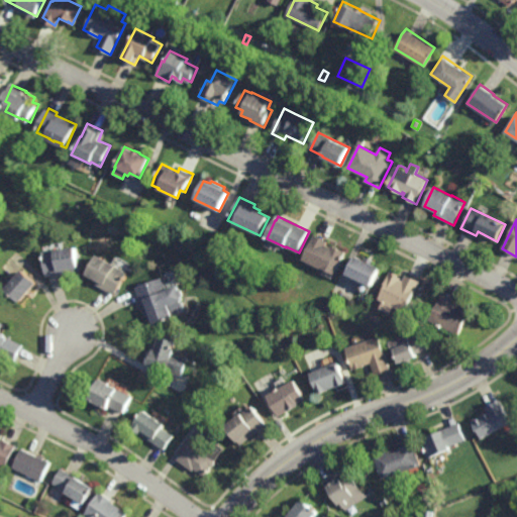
[(328,241),(326,245),(332,248),(333,246),(346,253),(335,276),(303,261),(313,240),(315,235),(328,241)]
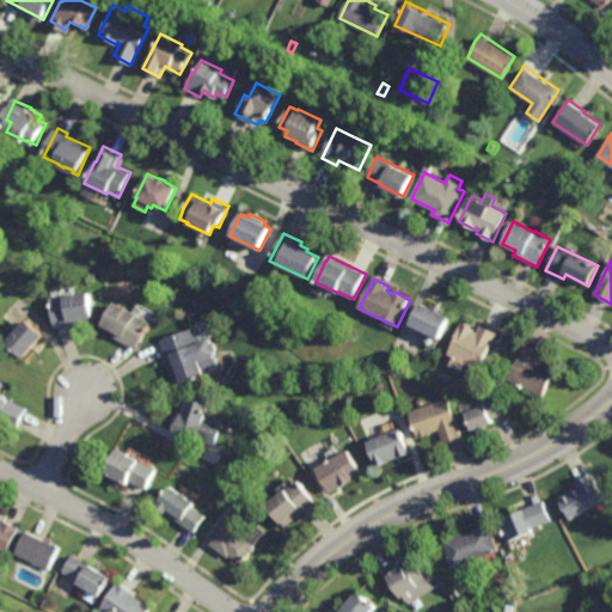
[(95,322),(59,328),(54,299),(69,297),(90,294),(95,322)]
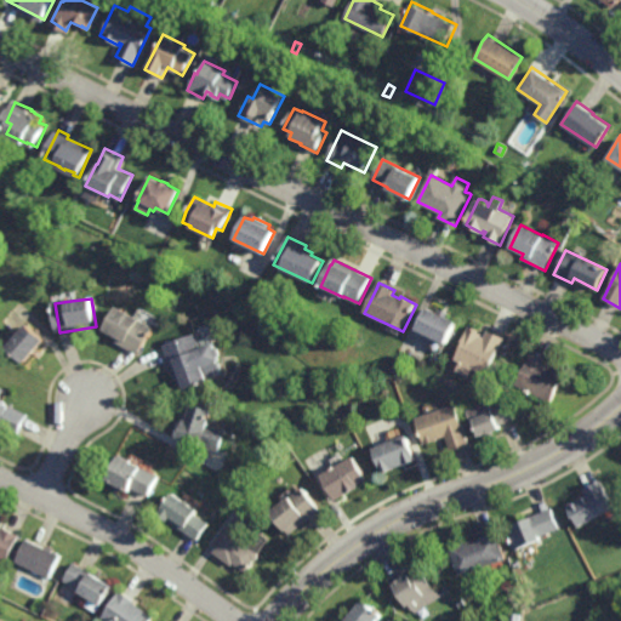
[(138,355),(115,342),(118,340),(102,331),(115,308),(153,329),(138,355)]
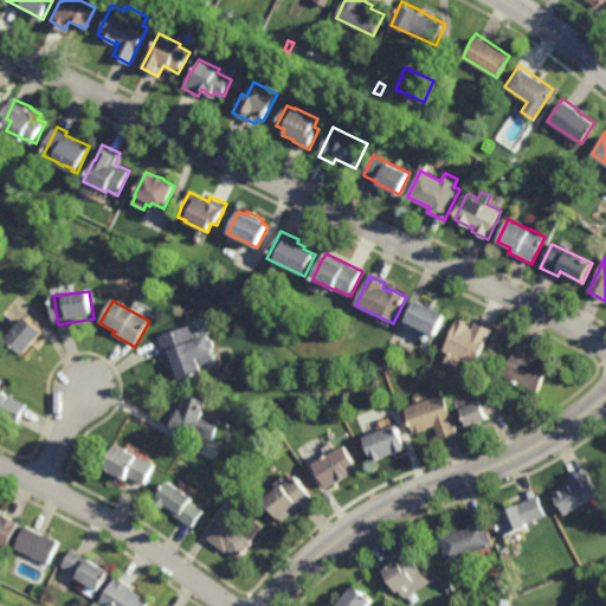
[(429,307),(431,302),(439,307),(437,310),(449,316),(438,337),(408,323),(419,302),(429,307)]
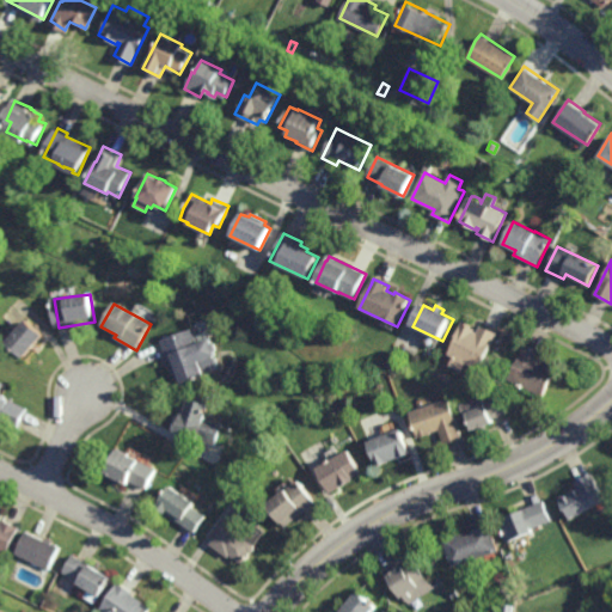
[(28,359),(11,343),(31,320),(49,336),(28,359)]
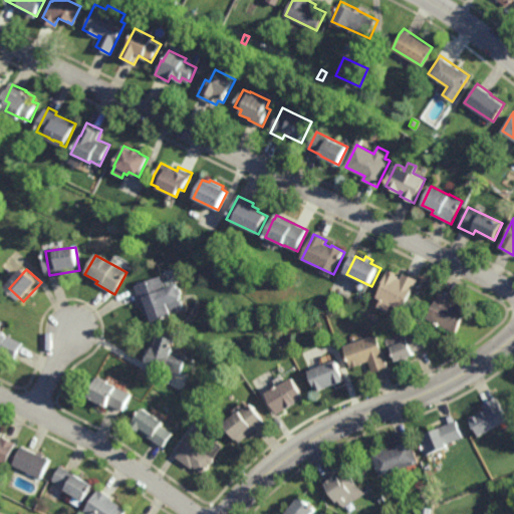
[(401,280),(404,274),(417,280),(402,311),(383,302),(384,300),(382,299),(381,300),(377,298),(384,284),(383,283),(388,275),(387,275),(390,270),(396,273),(395,276),(399,277),(398,278),(401,280)]
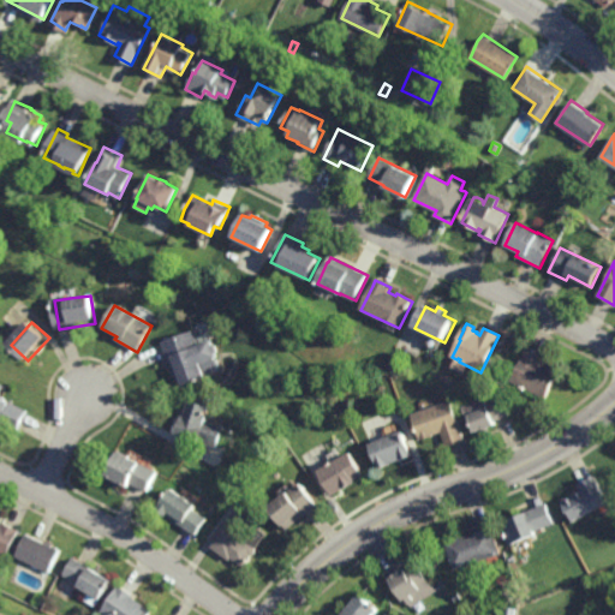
[(198,346),(210,342),(213,347),(214,346),(216,346),(218,352),(215,354),(218,359),(215,359),(216,362),(218,360),(220,368),(219,368),(220,371),(206,377),(183,386),(179,387),(169,359),(168,359),(162,342),(193,332),(198,346)]
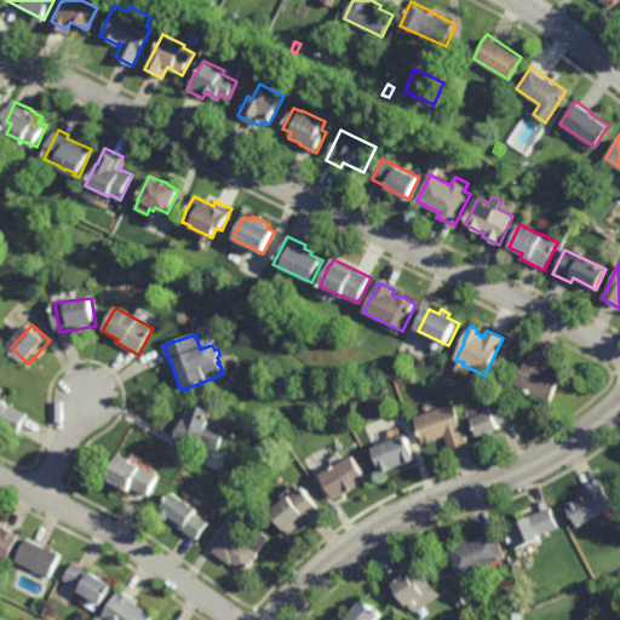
[(550,402),(515,386),(530,351),(547,360),(546,363),(556,368),(555,372),(562,375),(550,402)]
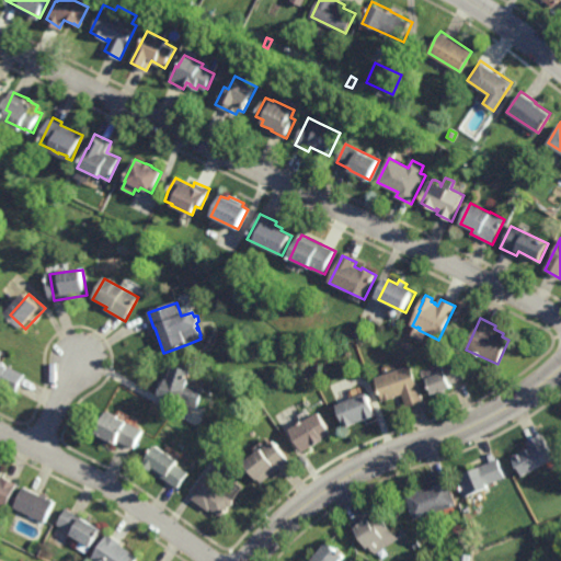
[(442,396),(441,393),(433,397),(424,371),(443,364),(441,358),(457,353),(458,352),(461,362),(458,363),(465,380),(450,386),(451,389),(447,391),(447,392),(442,396)]
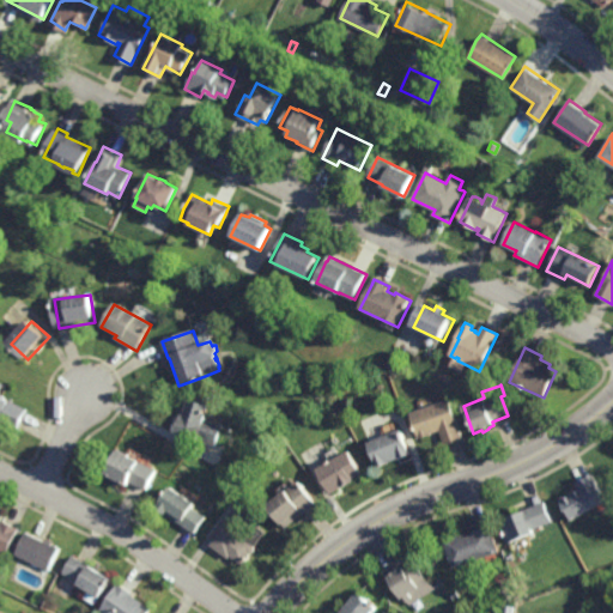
[(0,394),(11,400),(30,410),(20,430),(0,420),(1,419),(0,418),(0,394)]
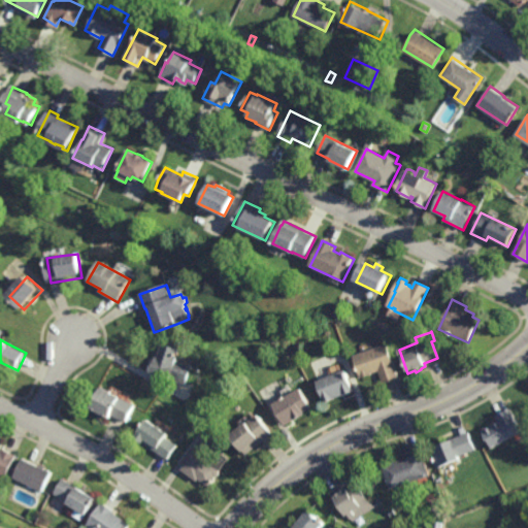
[(177,363),(193,368),(190,376),(188,385),(172,380),(171,382),(155,375),(155,374),(150,373),(154,362),(155,362),(162,339),(183,345),(180,351),(182,351),(177,363)]
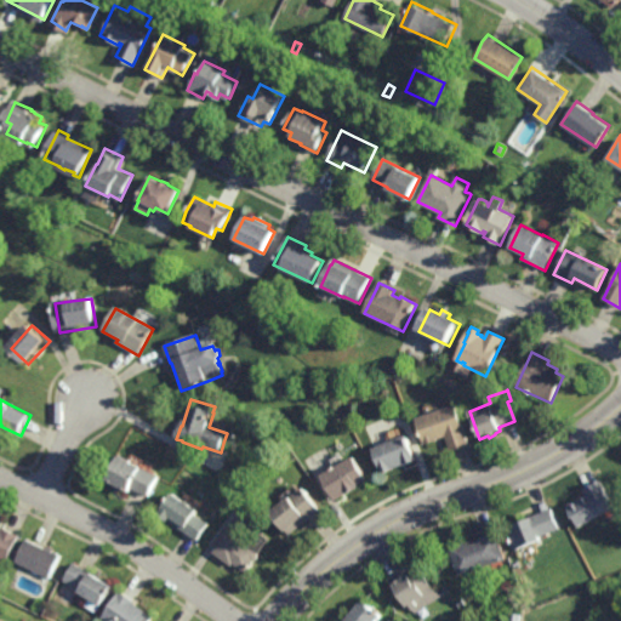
[(466,431),(472,448),(454,454),(449,438),(440,440),(440,442),(427,446),(417,419),(457,405),(466,431)]
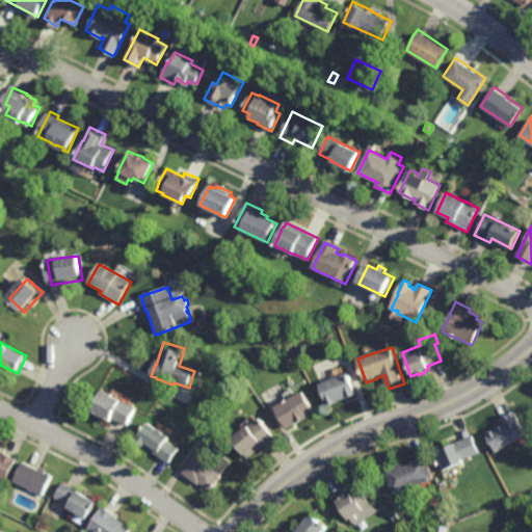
[(329,407),(321,386),(349,374),(358,396),(329,407)]
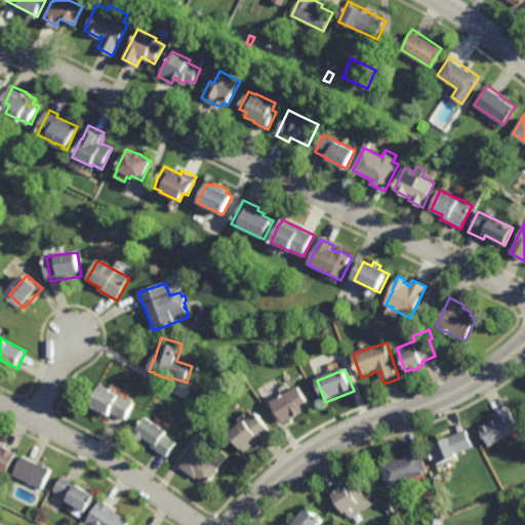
[(111,391),(110,393),(119,398),(120,397),(134,404),(125,421),(111,413),(109,418),(89,408),(101,388),(102,389),(103,386),(111,391)]
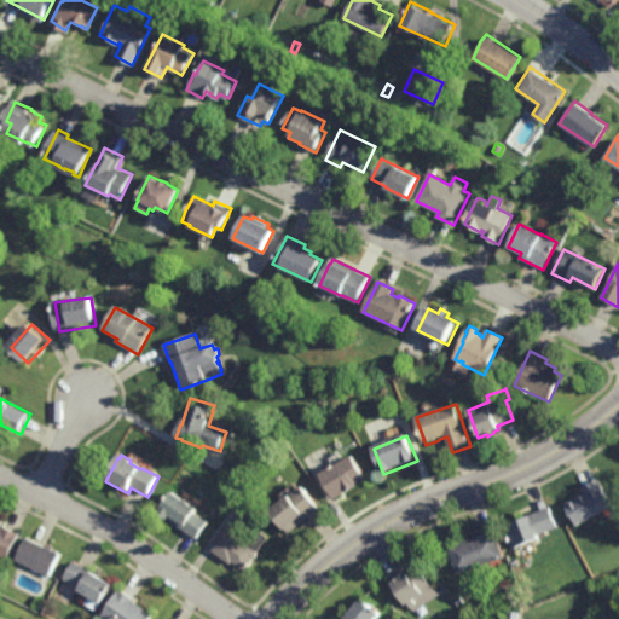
[(348,495),(347,493),(335,501),(328,489),(322,475),(354,457),(368,480),(358,486),(359,489),(348,495)]
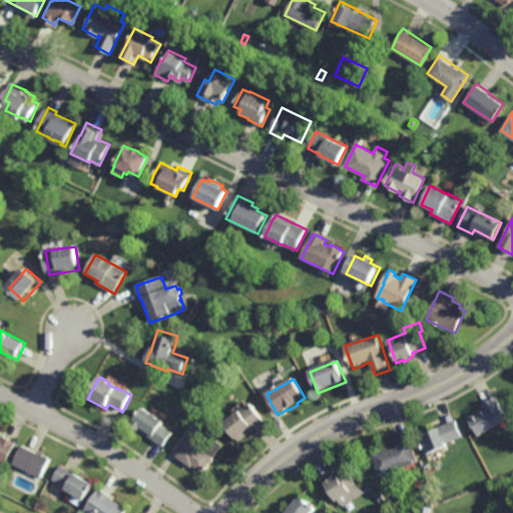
[(479,438),(473,430),(469,419),(485,411),(483,406),(496,399),(504,414),(503,415),(506,422),(479,438)]
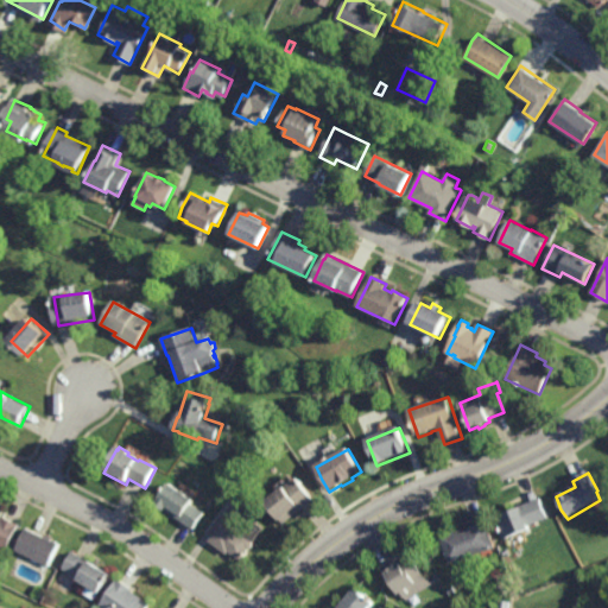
[(284,526),(282,523),(280,524),(272,515),(266,505),(297,480),(314,502),(284,526)]
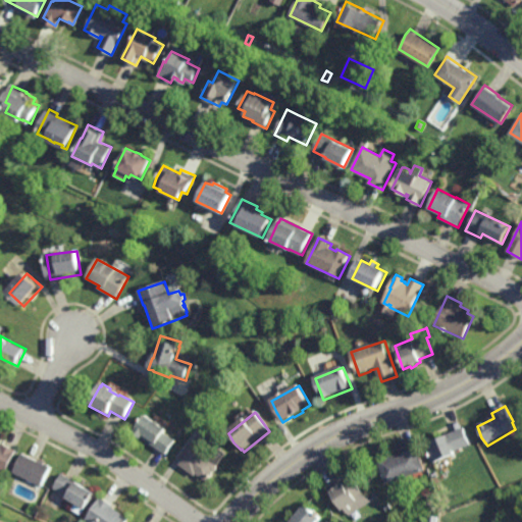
[(154,423),(156,422),(157,422),(158,423),(159,424),(159,425),(159,426),(166,431),(164,433),(175,441),(165,456),(142,439),(141,441),(133,435),(136,430),(136,431),(146,418),(154,423)]
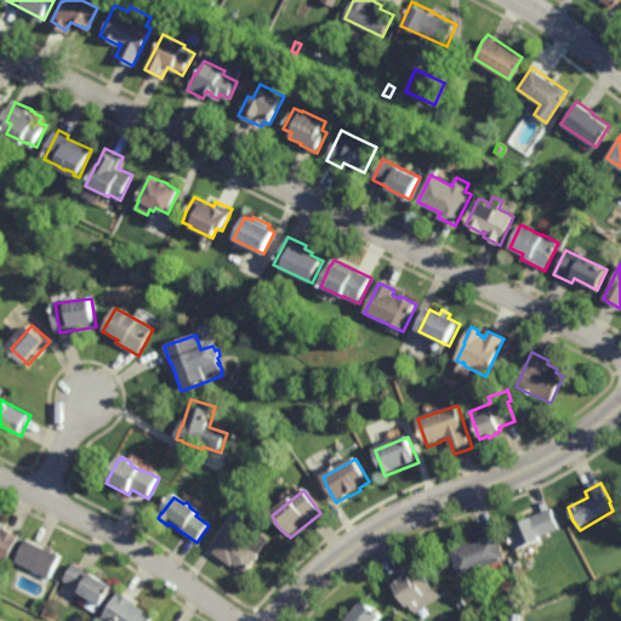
[(514,553),(507,533),(511,531),(516,529),(514,527),(531,520),(531,518),(552,510),(560,530),(540,539),(541,542),(531,547),(514,553)]
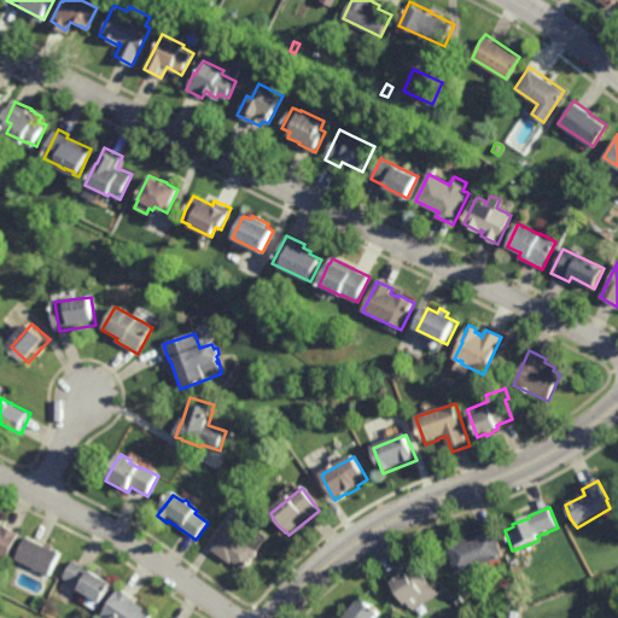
[(0,525),(3,526),(19,534),(18,536),(16,536),(6,559),(0,555),(0,525)]
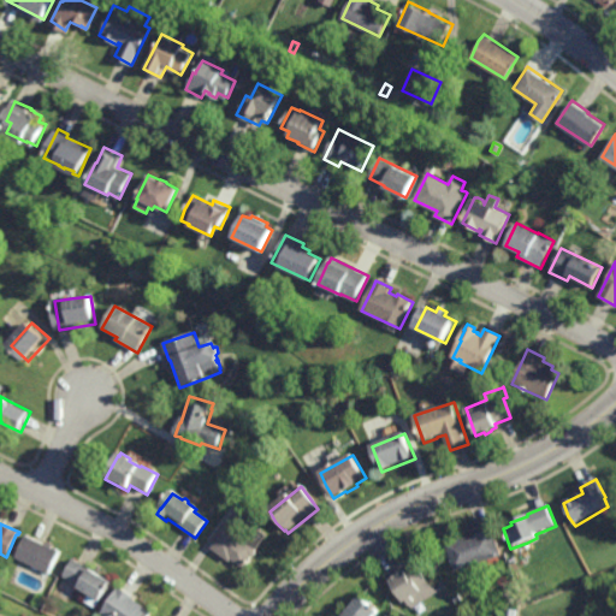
[(249,544),(250,542),(258,545),(258,550),(254,554),(252,554),(243,564),(231,556),(229,558),(212,545),(215,540),(217,542),(226,529),(249,544)]
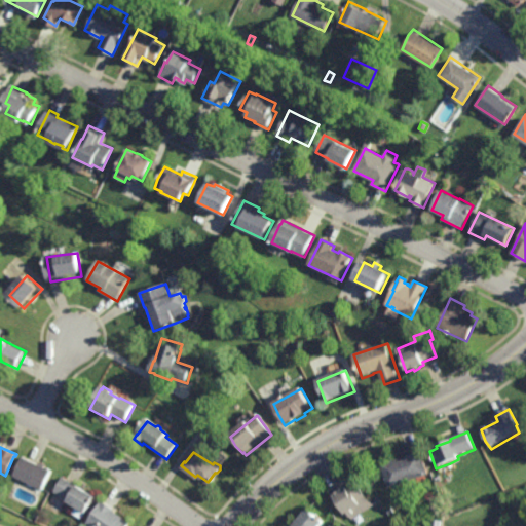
[(427,472),(390,485),(382,462),(389,460),(390,463),(407,458),(406,457),(420,452),(427,472)]
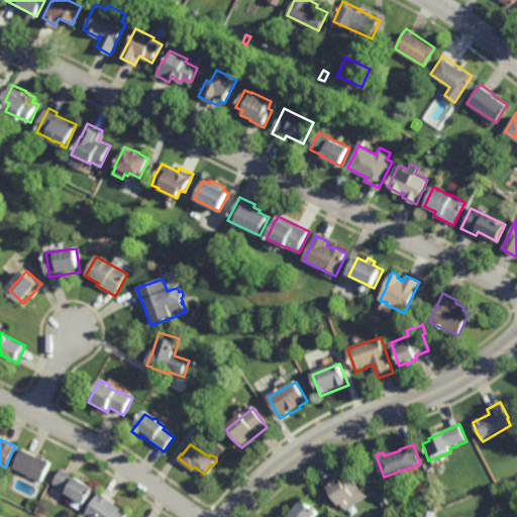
[(42,480),(14,467),(23,447),(52,460),(42,480)]
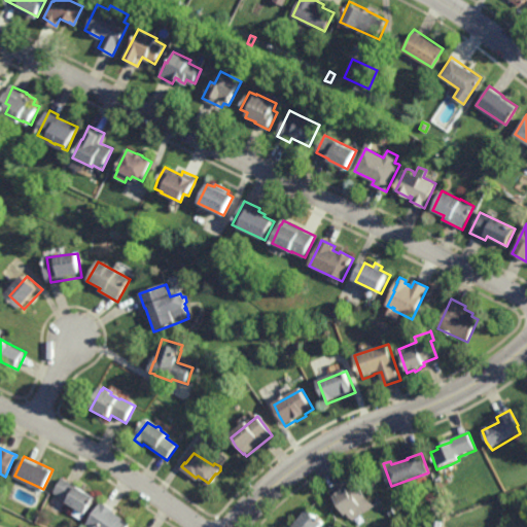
[(369,497),(377,503),(354,518),(347,513),(332,490),(345,482),(346,483),(355,477),(369,497)]
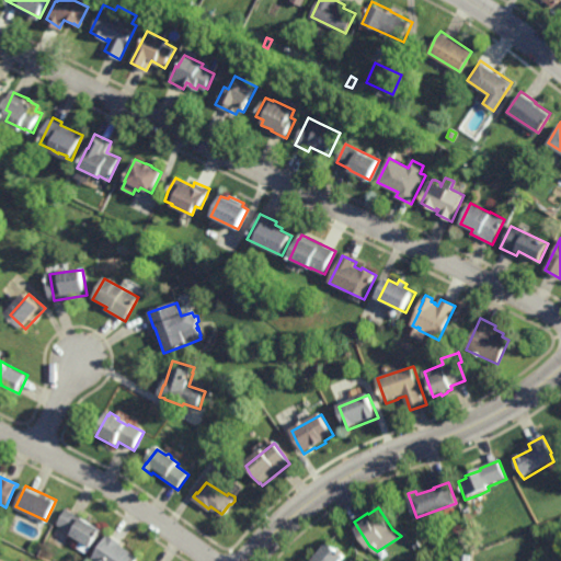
[(99,527),(89,545),(72,534),(70,530),(58,523),(67,508),(99,527)]
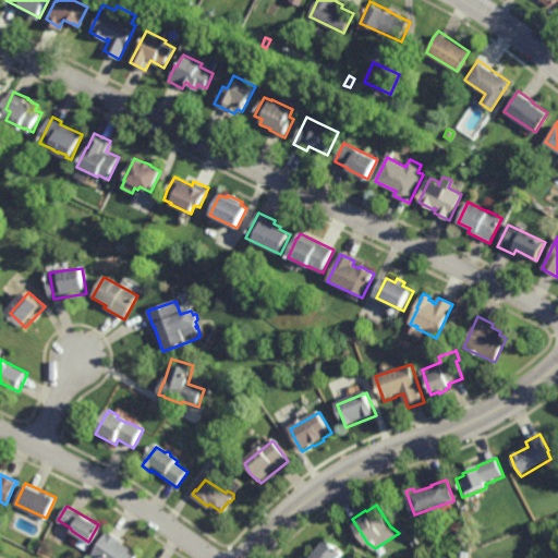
[(435,519),(433,511),(441,508),(445,514),(435,519)]
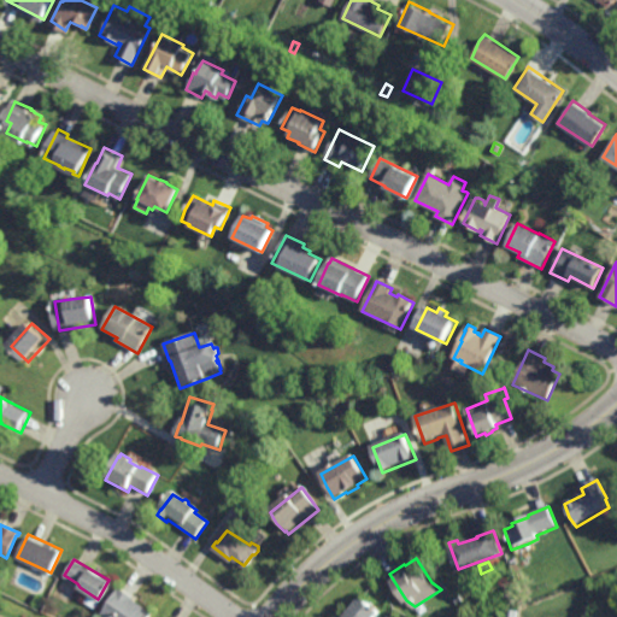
[(145,616),(101,616),(104,615),(100,612),(107,598),(118,585),(133,594),(131,597),(151,610),(145,616)]
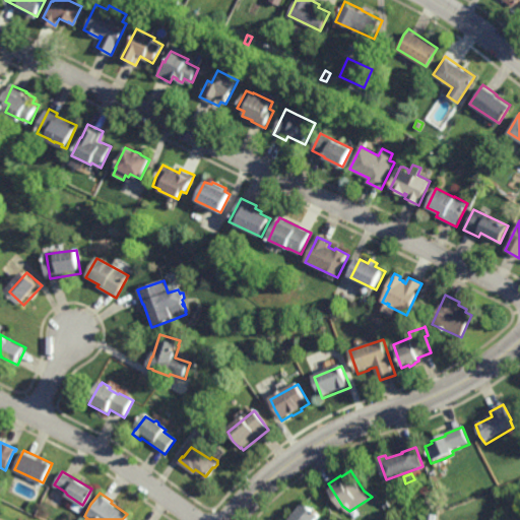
[(316,519),(284,519),(288,516),(290,517),(305,500),(321,513),(316,519)]
